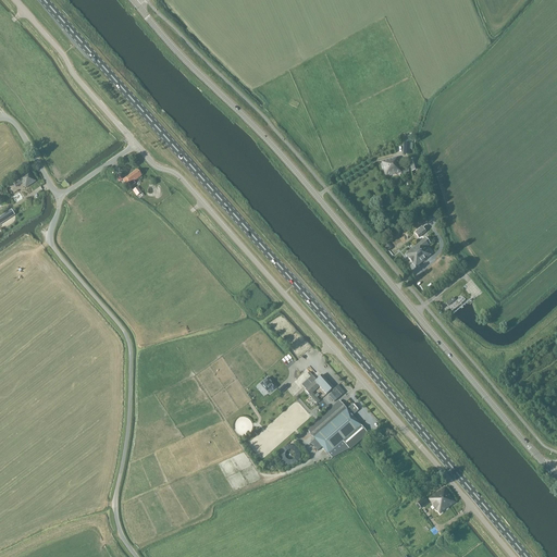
[(409,143),(404,143),(404,155),(409,155),(409,150),(412,150),(412,143),(409,143)]
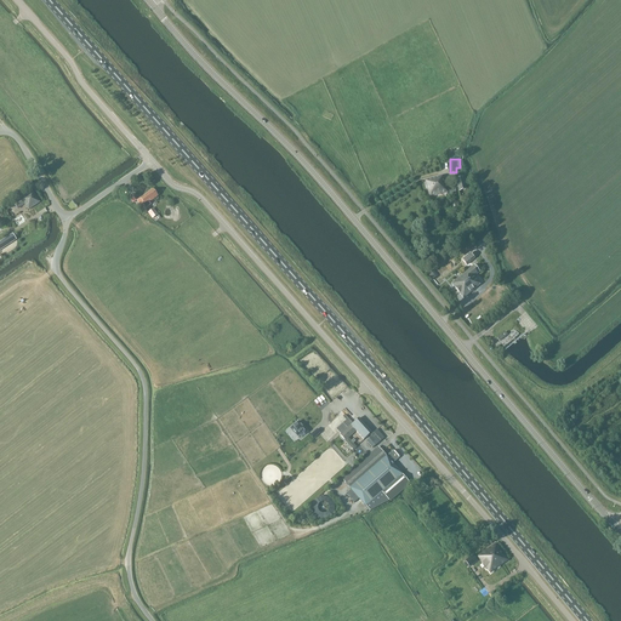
[(432,198),(450,193),(446,181),(445,176),(428,181),(432,198)]
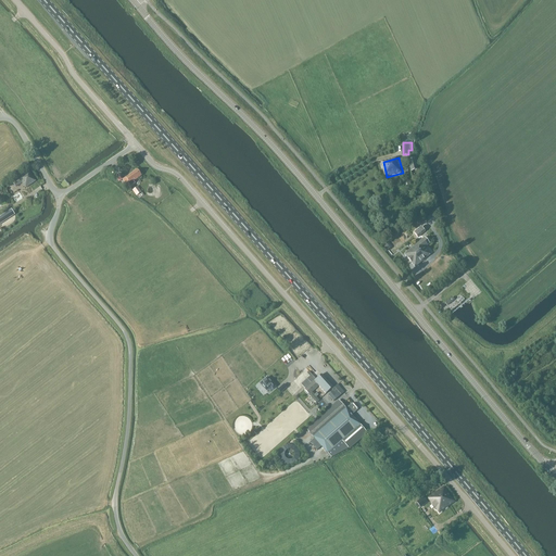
[(123,179),(124,181),(125,180),(126,179),(127,179),(126,178),(137,171),(136,171),(123,179)]
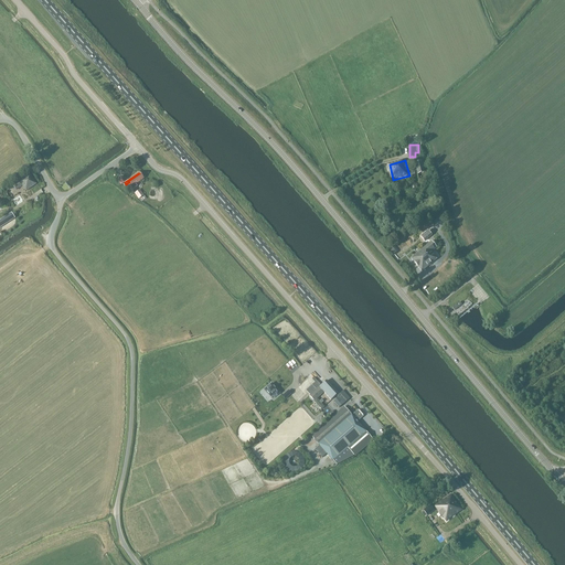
[(136,184),(142,179),(139,173),(128,181),(129,182),(128,182),(127,183),(126,184),(130,191),(137,187),(136,184)]
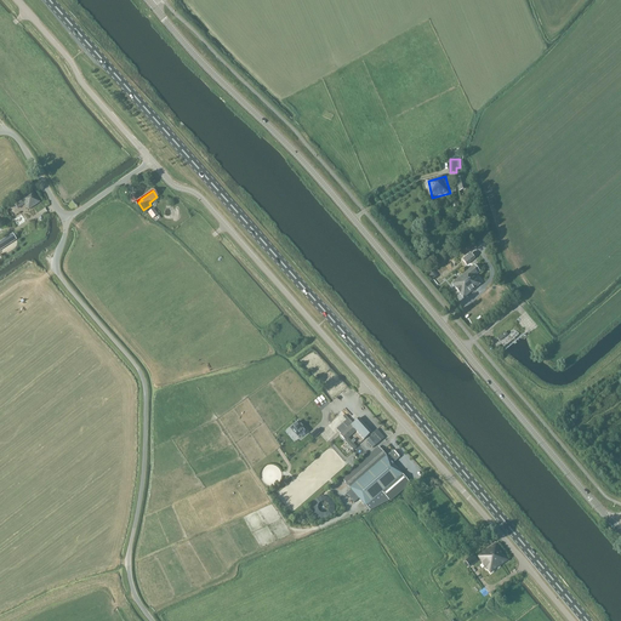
[(17,210),(24,205),(28,211),(40,203),(33,192),(13,204),(17,210)]
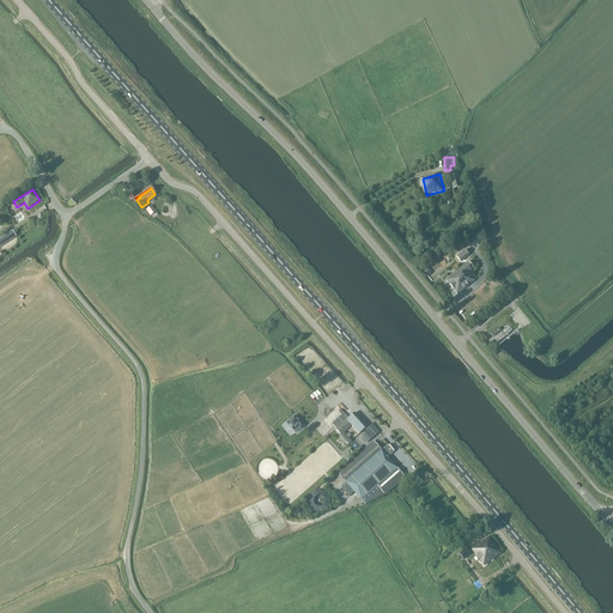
[(125,193),(131,201),(135,198),(129,189),(125,193)]
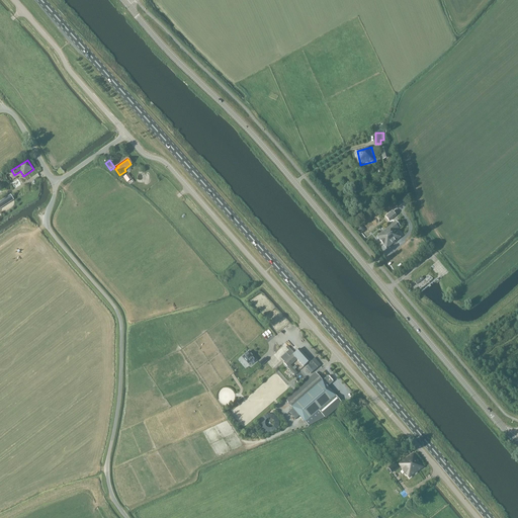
[(123,177),(126,182),(132,179),(128,174),(123,177)]
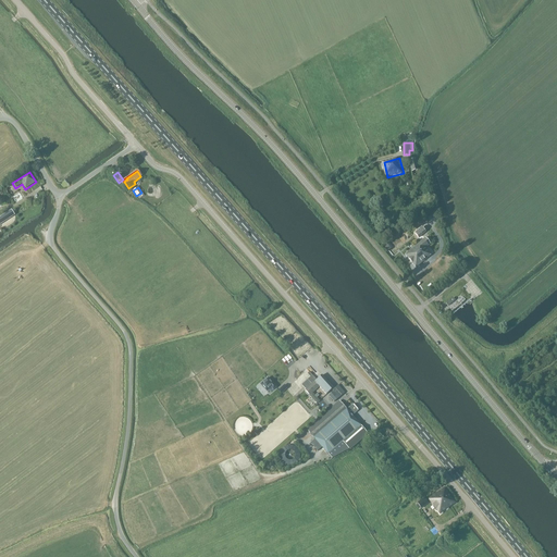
[(0,217),(0,224),(15,215),(11,210),(0,217)]
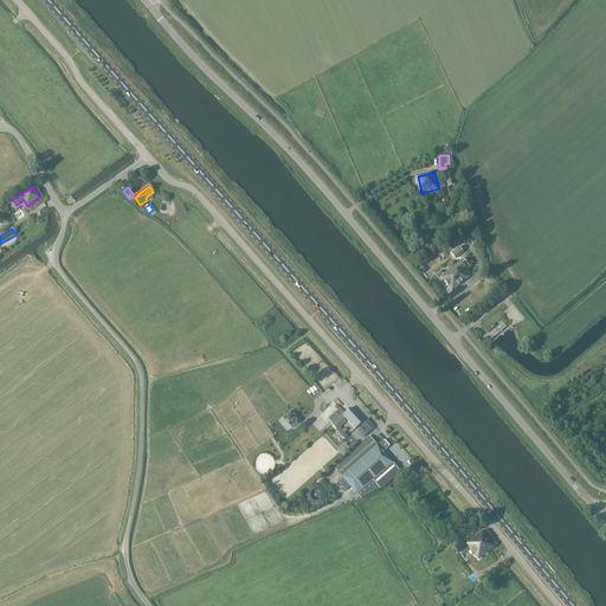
[(457,260),(465,255),(462,250),(453,257),(457,260)]
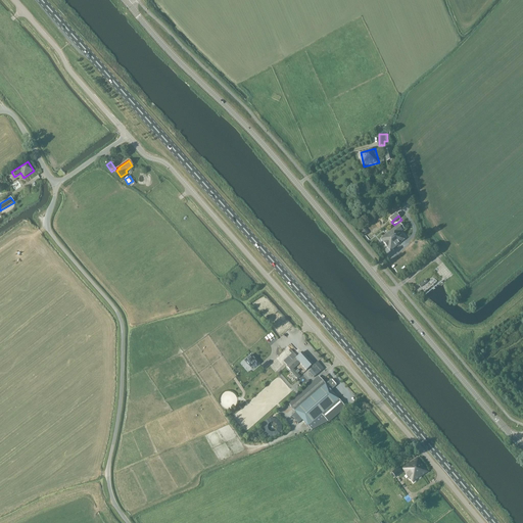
[(406,229),(400,223),(382,238),(391,250),(406,239),(400,233),(406,229)]
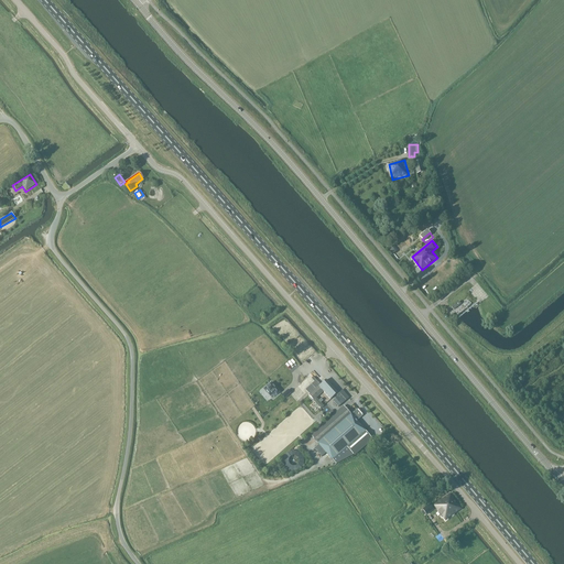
[(472,304),(469,302),(467,299),(461,304),(458,302),(452,307),(454,311),(458,315),(472,304)]
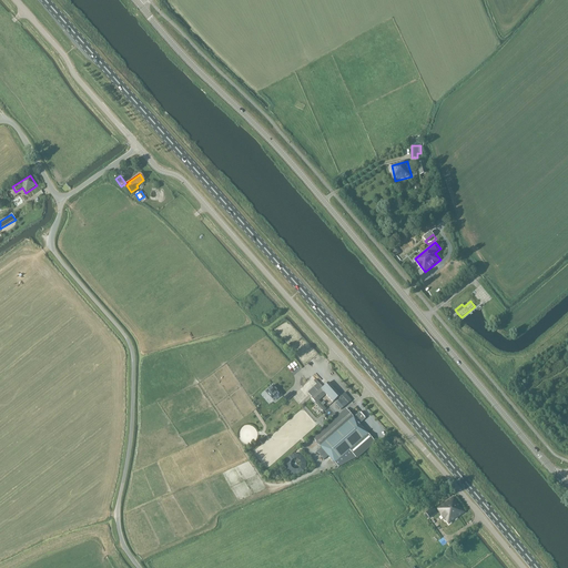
[(328,384),(321,391),(311,398),(322,413),(326,409),(323,405),(325,404),(324,402),(321,404),(318,401),(325,395),(333,403),(340,397),(328,384)]
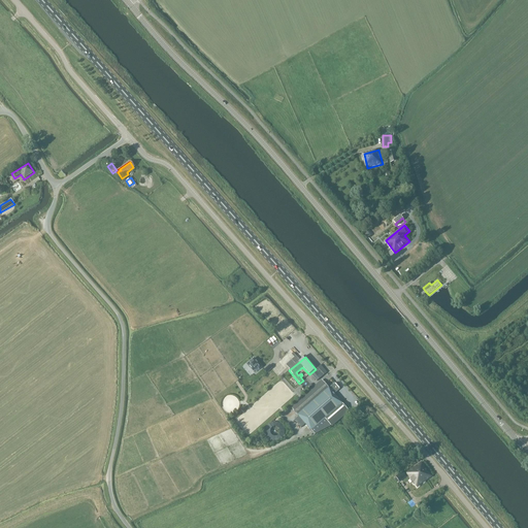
[(259,370),(262,368),(254,359),(248,365),(253,371),(257,368),(259,370)]
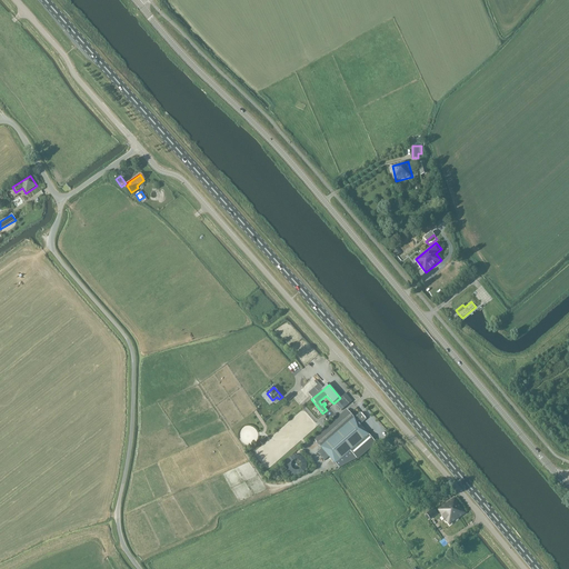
[(340,400),(336,405),(341,411),(343,409),(352,401),(346,393),(340,399),(340,400)]
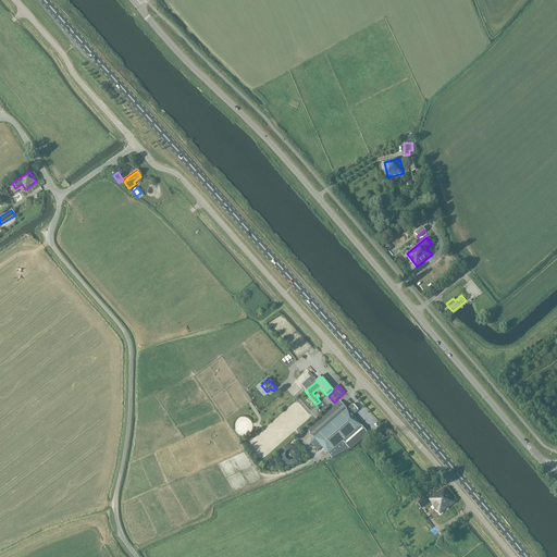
[(339,401),(307,430),(314,438),(332,459),(349,449),(350,450),(360,442),(368,435),(360,426),(361,425),(353,417),(358,411),(353,405),(347,410),(347,409),(339,401)]
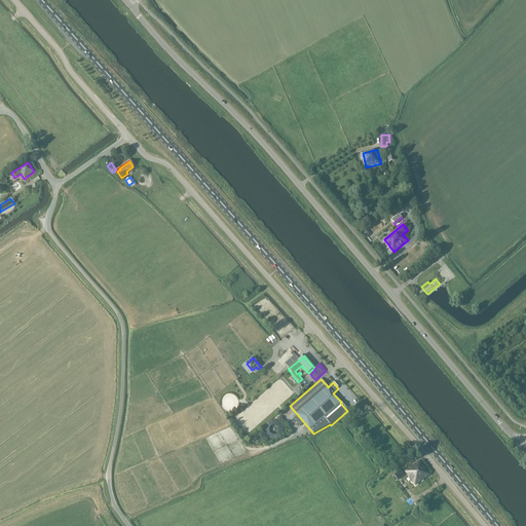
[(426,478),(430,475),(420,460),(404,472),(412,483),(413,482),(415,486),(423,480),(423,479),(425,477),(426,478)]
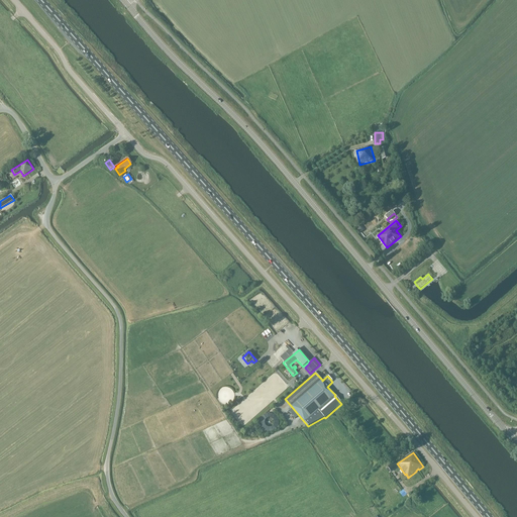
[(391,473),(397,468),(394,462),(387,468),(391,473)]
